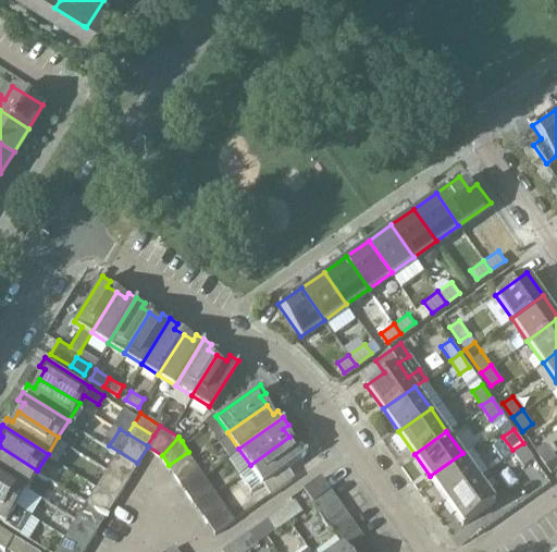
[(262,481),(306,450),(301,442),(296,446),(289,437),(250,465),(239,473),(250,488),(261,480),(262,481)]
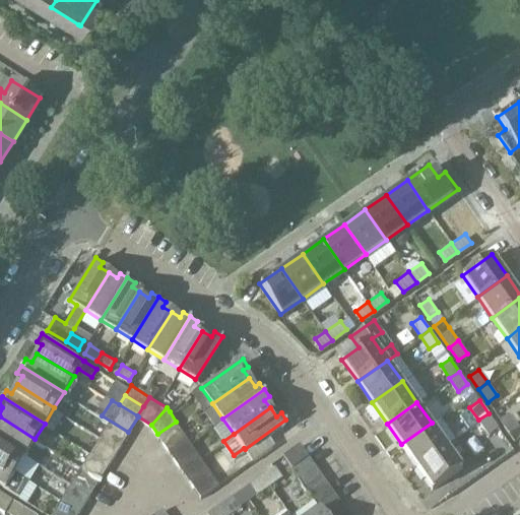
[(508,411),(499,419),(508,432),(517,425),(508,411)]
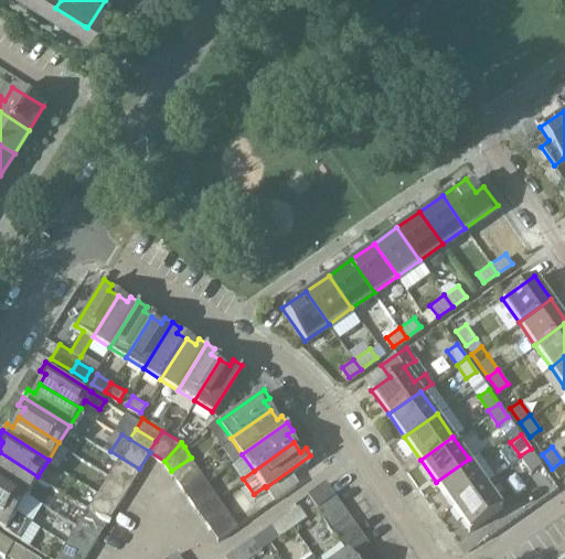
[(530,470),(540,463),(531,449),(520,455),(530,470)]
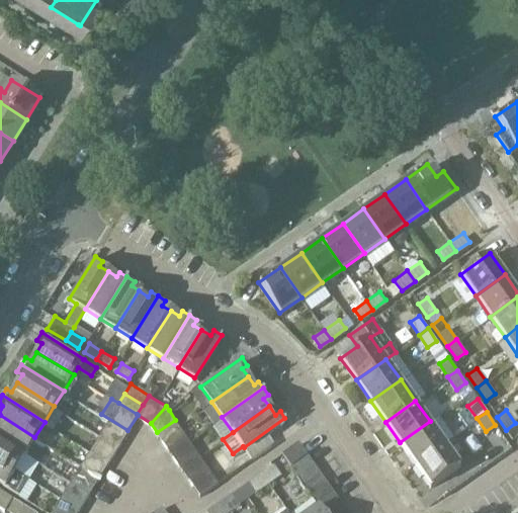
[(118,446),(127,430),(101,414),(109,419),(99,434),(118,446)]
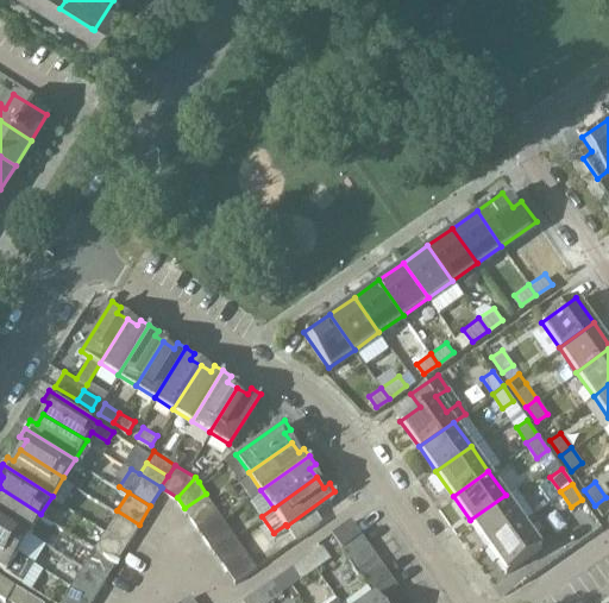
[(0,514),(29,532),(41,514),(0,488),(0,514)]
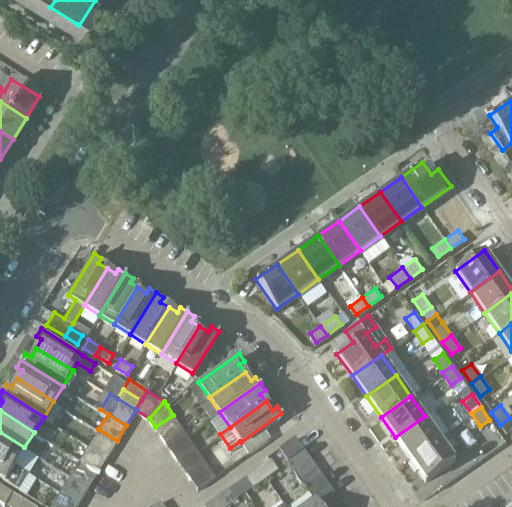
[(166,442),(183,429),(173,415),(155,427),(166,442)]
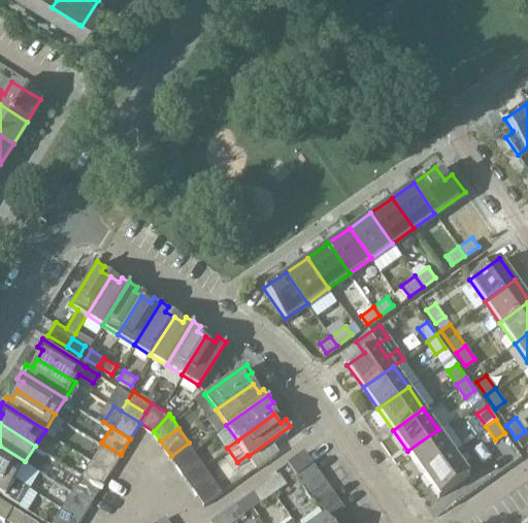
[(423,472),(453,451),(438,429),(407,451),(423,472)]
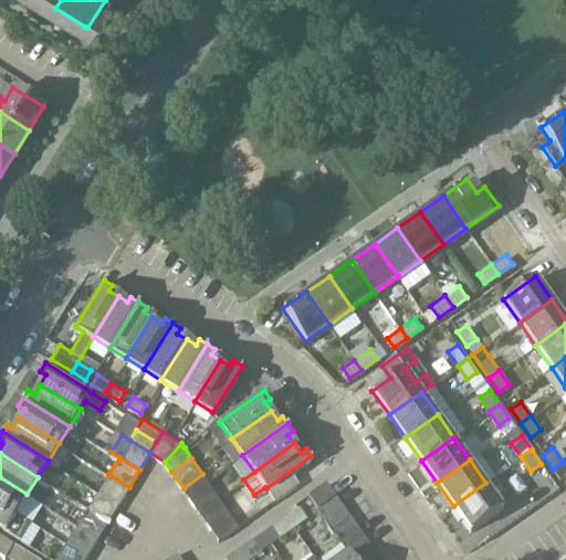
[(118,504),(129,487),(108,474),(97,490),(118,504)]
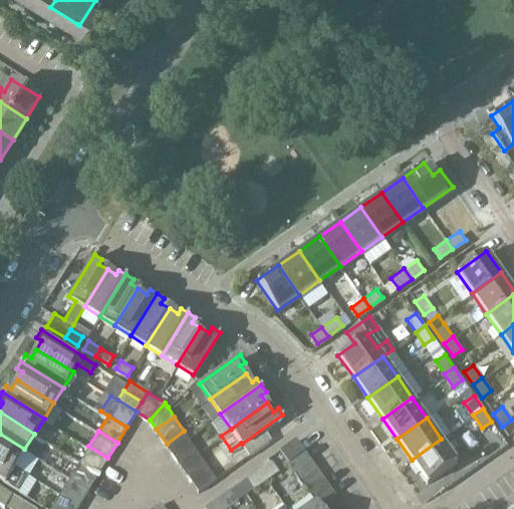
[(177,459),(195,446),(184,431),(167,444),(177,459)]
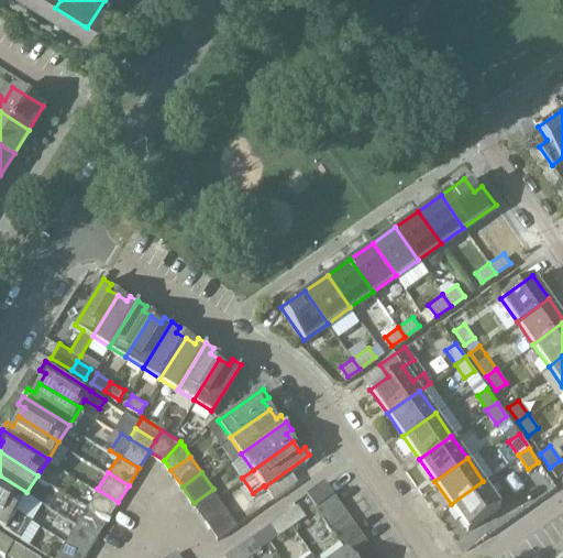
[(0,499),(17,510),(26,492),(0,476),(0,499)]
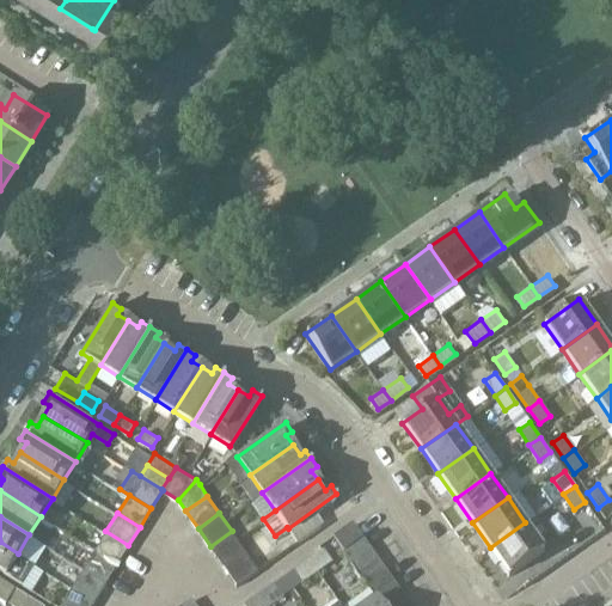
[(334,532),(337,537),(343,546),(361,534),(352,520),(334,532)]
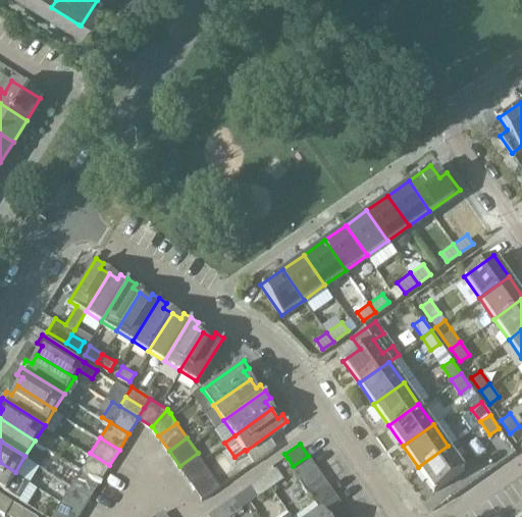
[(448,446),(418,467),(433,488),(463,467),(448,446)]
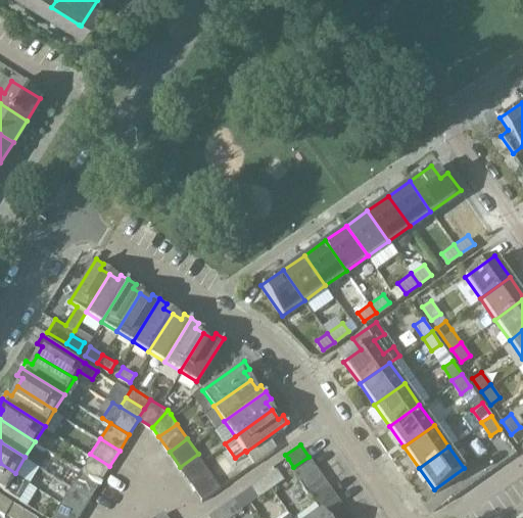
[(99,481),(109,466),(90,454),(81,470),(99,481)]
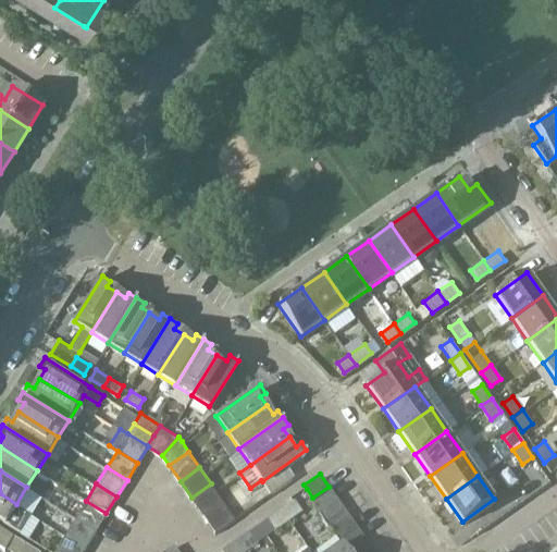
[(202,513),(222,500),(211,483),(192,498),(202,513)]
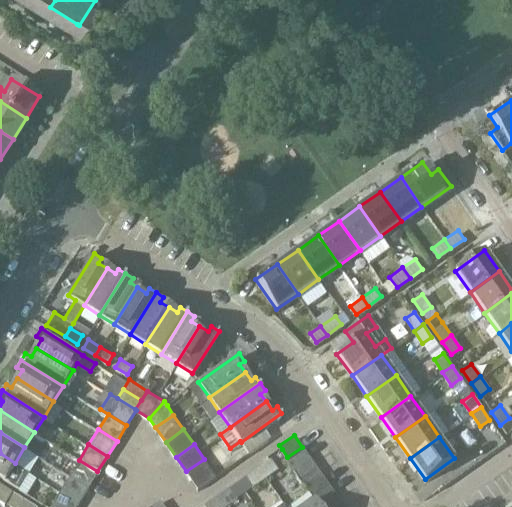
[(292,467),(309,455),(303,446),(286,458),(292,467)]
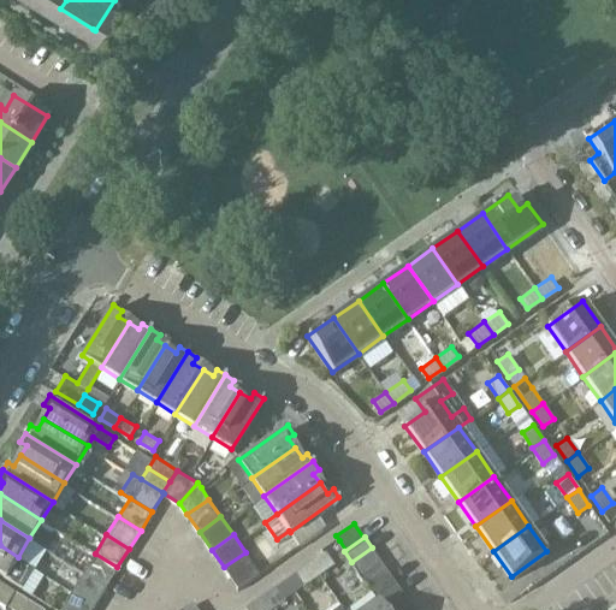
[(34,567),(18,557),(0,545),(0,573),(21,586),(34,567)]
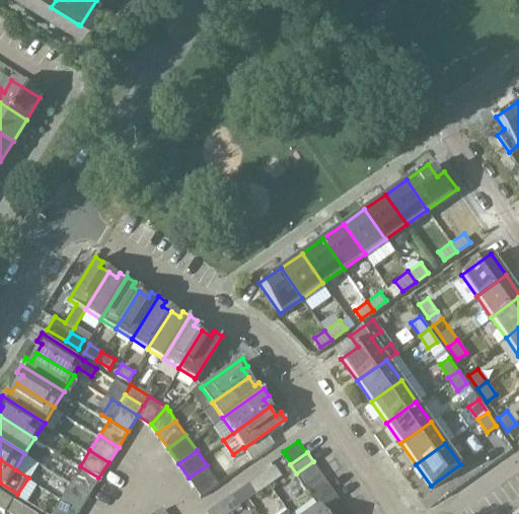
[(303,483),(320,470),(313,461),(296,473),(303,483)]
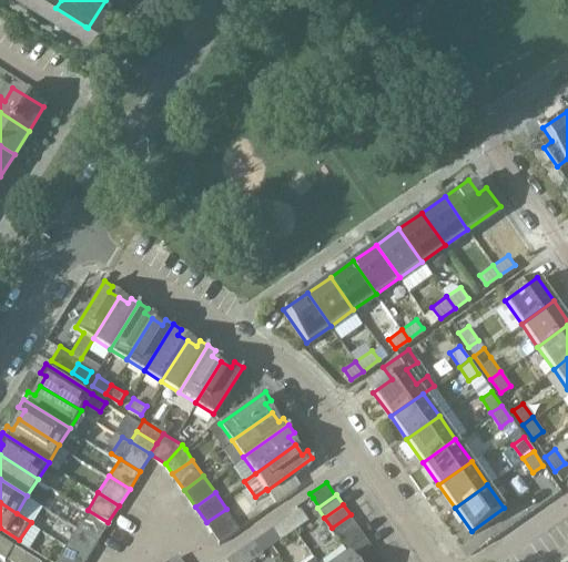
[(286,517),(293,527),(307,517),(301,507),(286,517)]
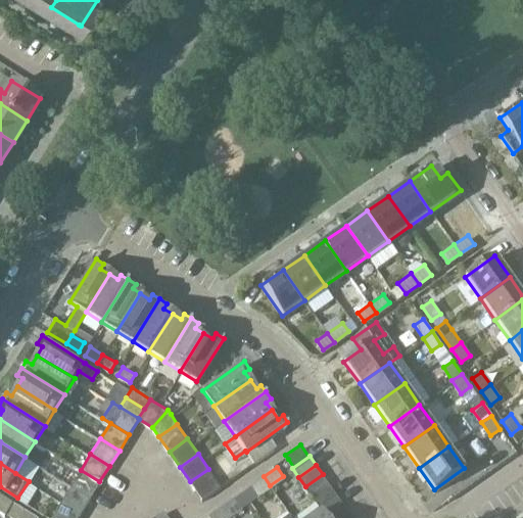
[(201,497),(219,484),(208,469),(190,481),(201,497)]
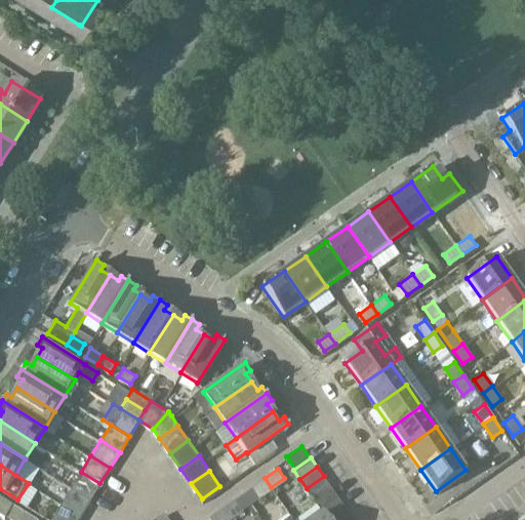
[(90,500),(99,483),(81,472),(71,487),(90,500)]
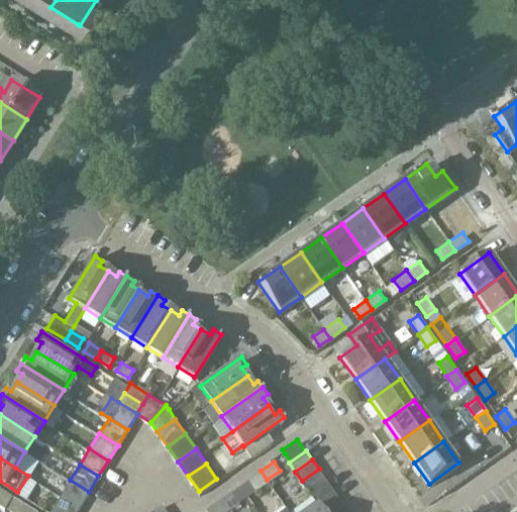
[(308,490),(325,478),(319,469),(302,481),(308,490)]
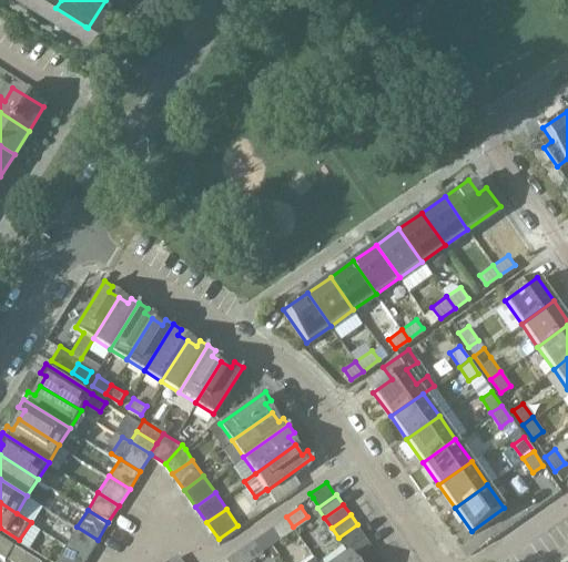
[(280,537),(293,527),(286,517),(272,527),(280,537)]
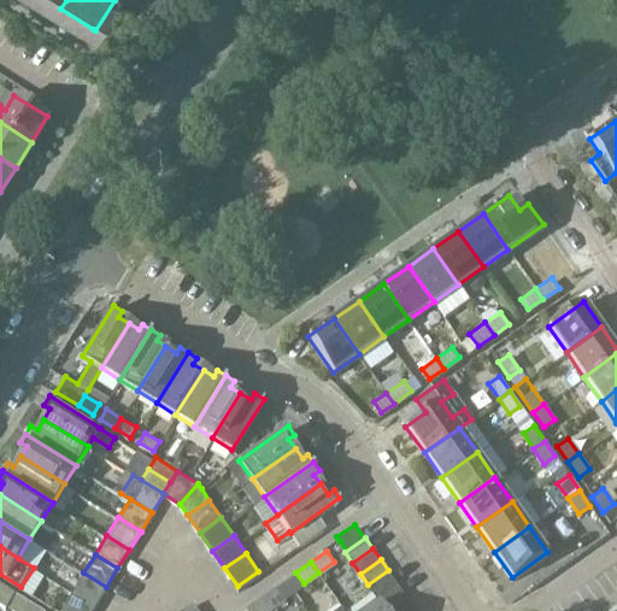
[(375,595),(395,581),(388,570),(368,585),(375,595)]
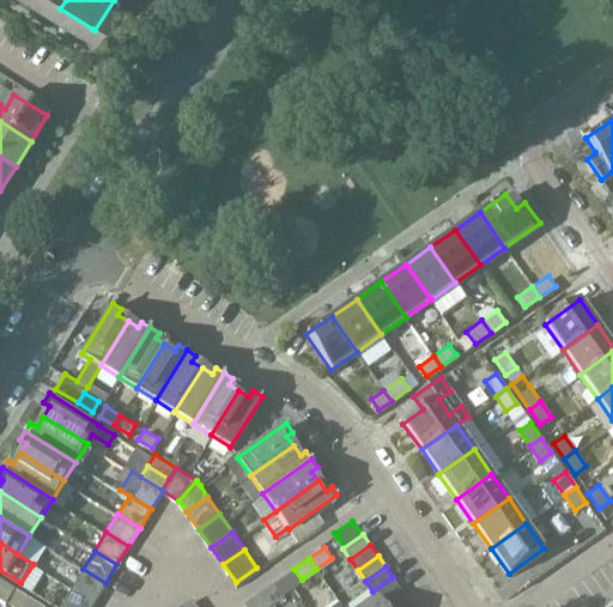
[(93,601),(105,583),(83,569),(71,588),(93,601)]
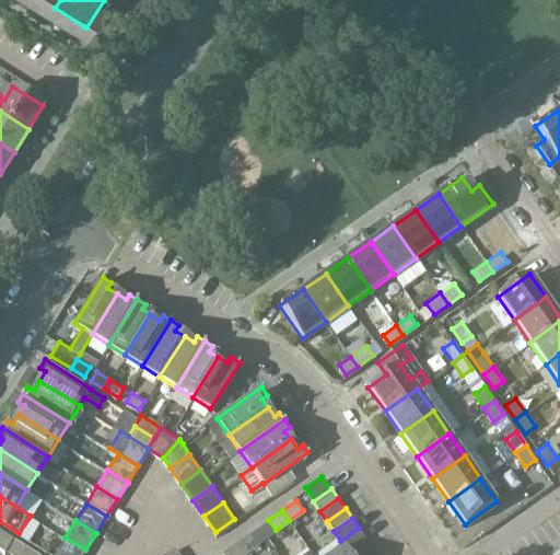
[(102,525),(93,554),(96,554),(111,554),(119,531),(102,525)]
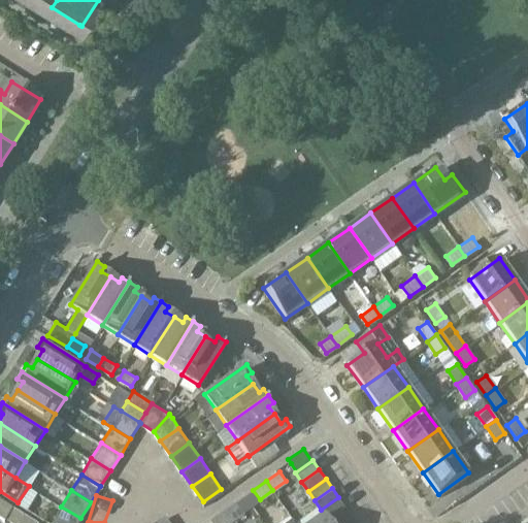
[(327,519),(344,505),(338,497),(321,510),(327,519)]
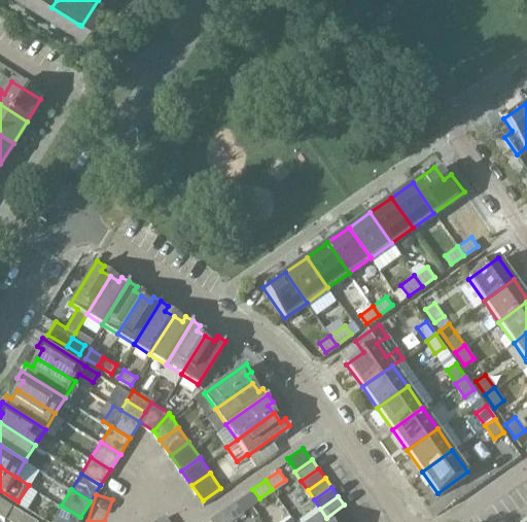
[(223,510),(230,519),(243,510),(237,500),(223,510)]
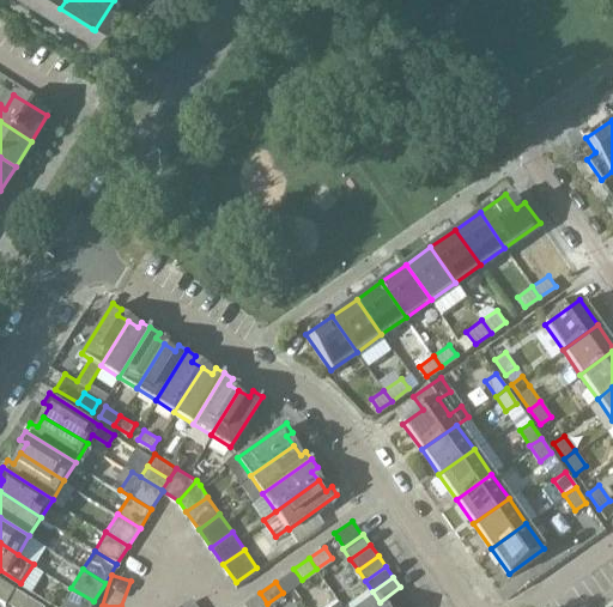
[(7,600),(18,606),(42,606),(44,605),(14,587),(7,600)]
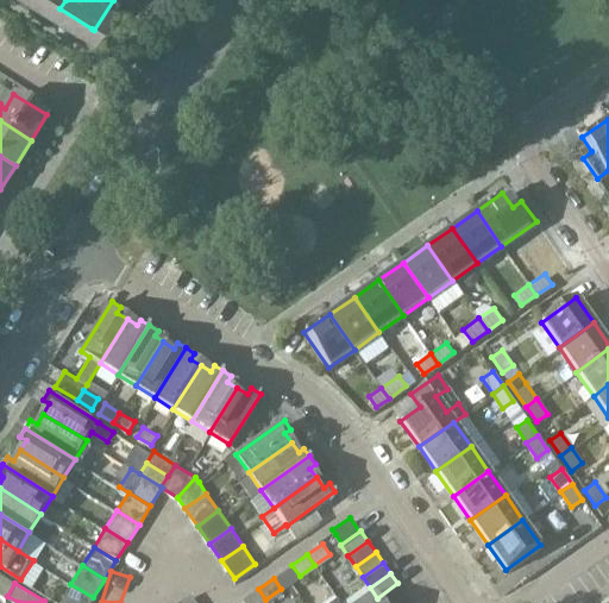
[(381,602),(391,602),(406,594),(397,583),(377,598),(381,602)]
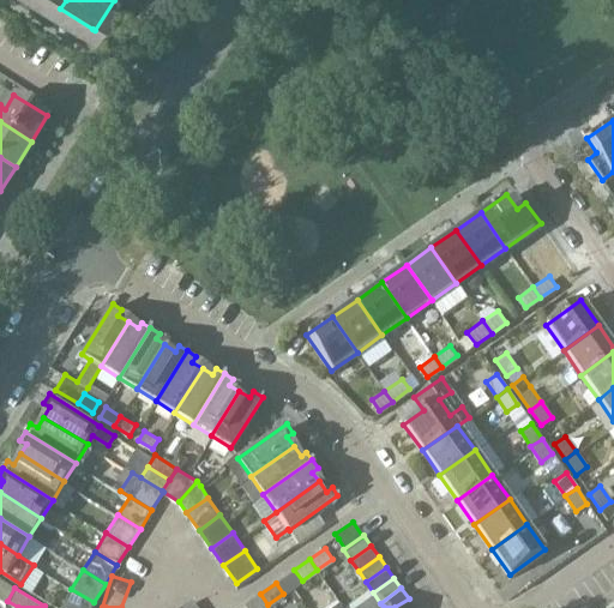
[(60,607),(90,607),(94,602),(71,589),(59,607),(60,607)]
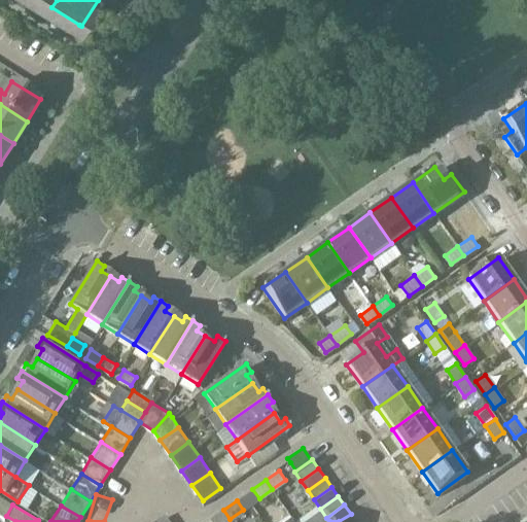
[(223,510),(205,521),(224,521),(230,519),(223,510)]
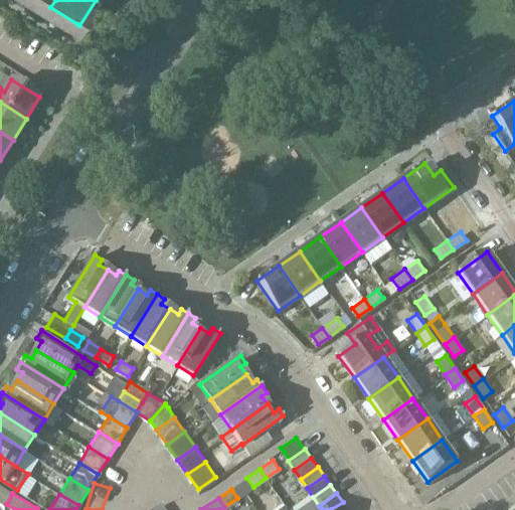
[(151,509),(166,509),(160,501),(150,508),(151,509)]
